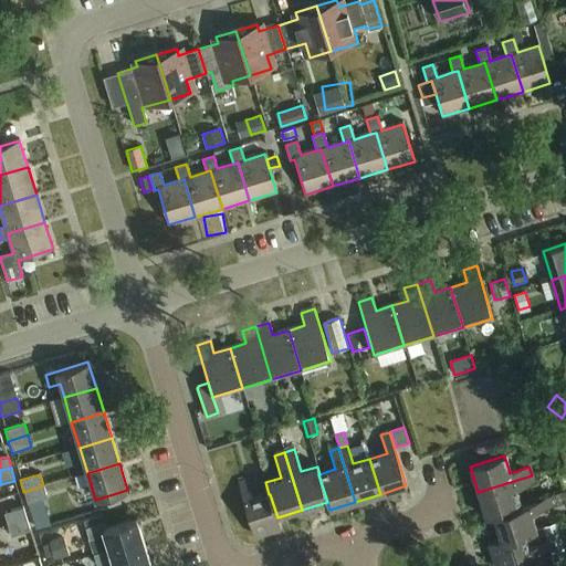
[(486,519),(492,516),(521,507),(521,506),(515,491),(534,484),(532,475),(478,492),(486,519)]
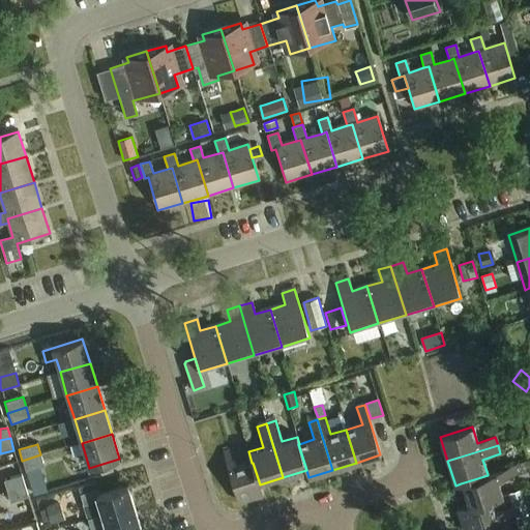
[(231,450),(223,453),(238,503),(263,496),(260,484),(253,463),(252,463),(236,468),(231,450)]
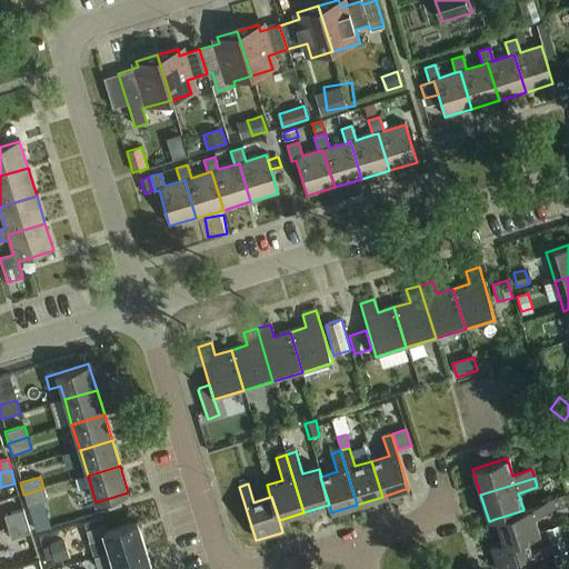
[(43,488),(23,495),(28,506),(47,500),(43,488)]
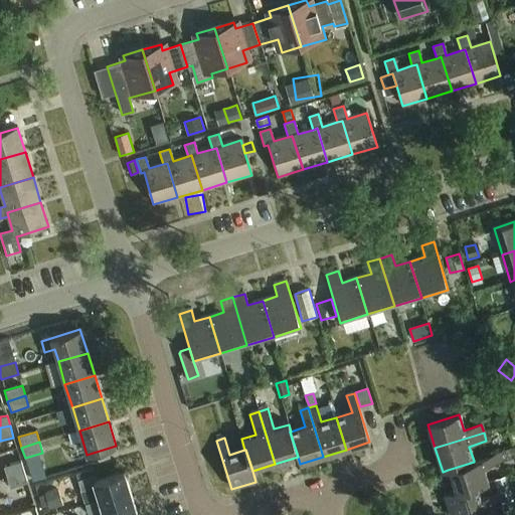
[(448,470),(455,491),(475,485),(476,487),(488,483),(483,469),(503,462),(500,453),(474,461),(474,462),(448,470)]
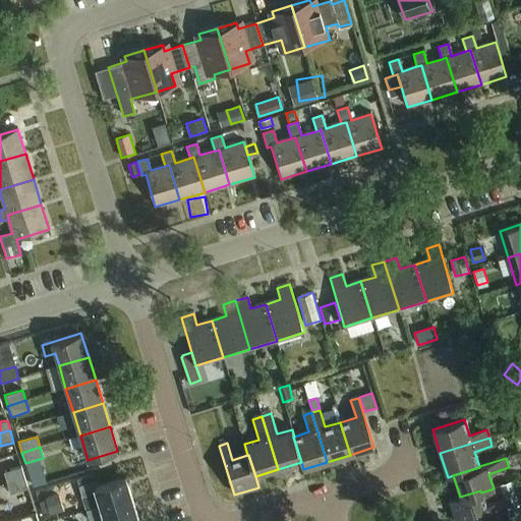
[(8,482),(25,477),(22,467),(5,471),(8,482)]
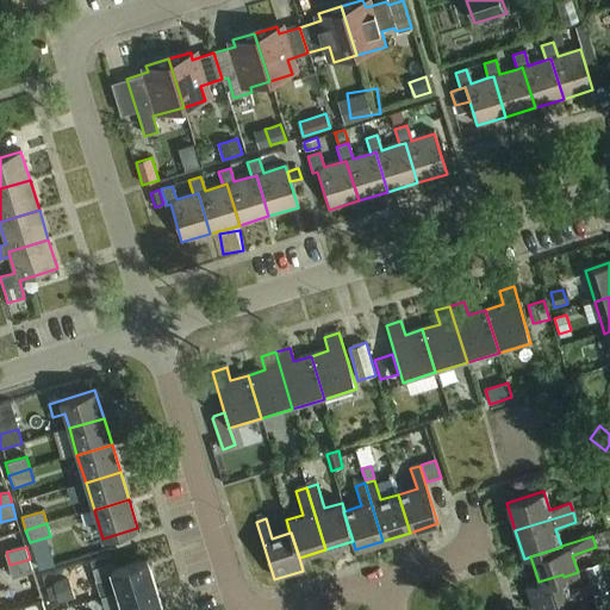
[(120,599),(155,589),(147,559),(113,570),(109,555),(89,561),(97,582),(113,577),(118,593),(120,599)]
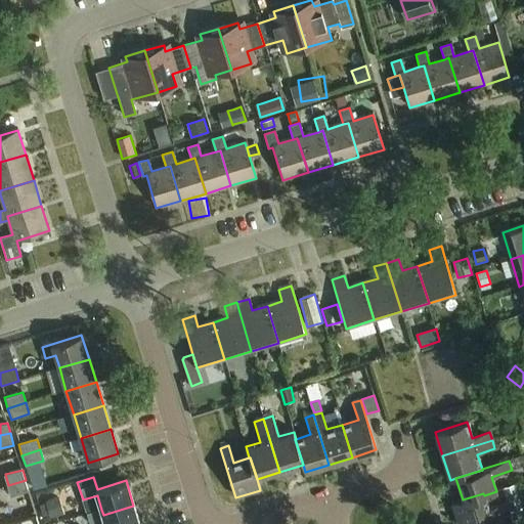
[(523,505),(523,479),(500,486),(508,511),(523,505)]
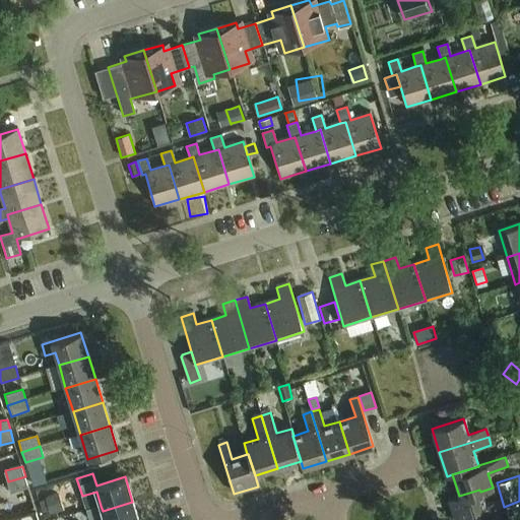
[(25,476),(8,481),(11,492),(28,488),(25,476)]
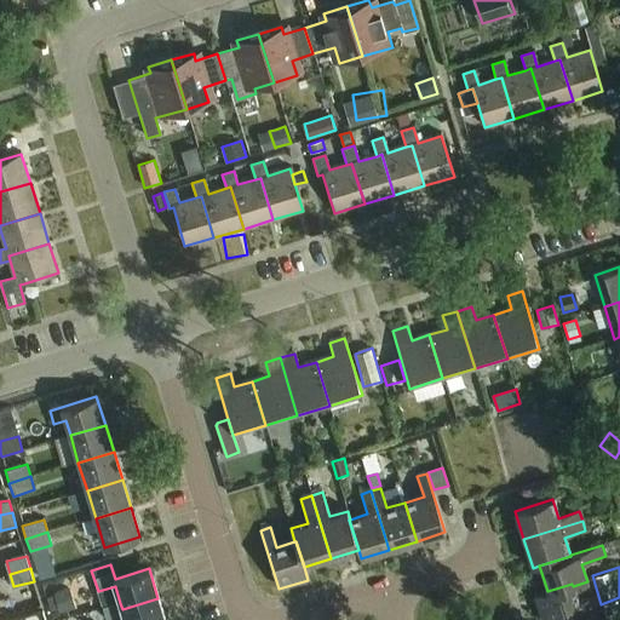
[(572,584),(547,591),(533,596),(540,619),(560,619),(589,612),(602,607),(600,598),(579,604),(573,586),(572,584)]
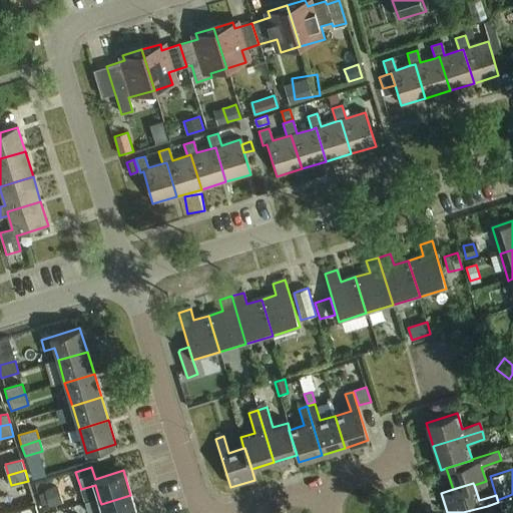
[(45,490),(45,493),(49,504),(49,506),(49,507),(51,506),(59,504),(63,503),(62,499),(59,489),(58,486),(56,487),(45,490)]
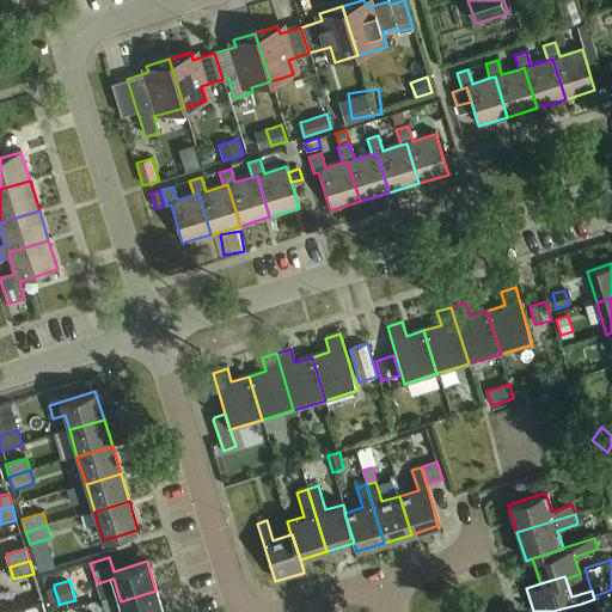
[(51,589),(47,591),(50,604),(56,601),(59,601),(54,588),(51,589)]
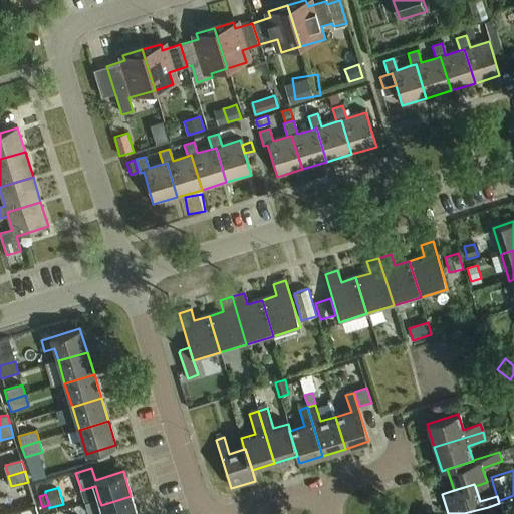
[(88,513),(102,510),(103,513),(136,513),(131,496),(101,505),(99,500),(85,504),(87,513),(88,513)]
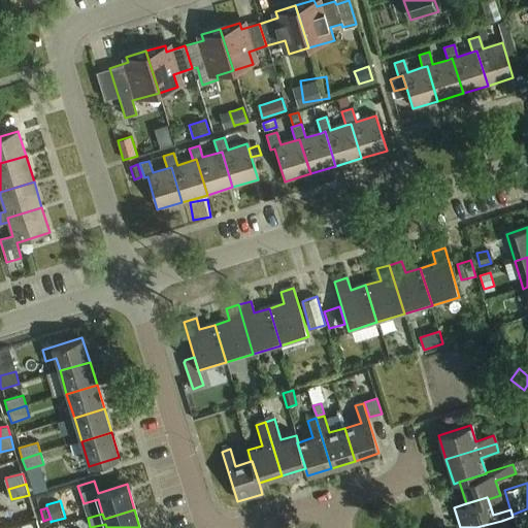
[(516,527),(513,517),(501,521),(503,527),(516,527)]
